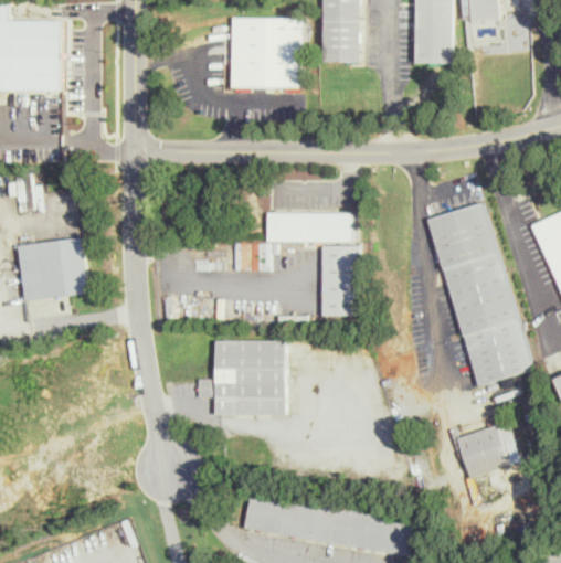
[(323,0),(323,62),(358,62),(358,0),(323,0)]
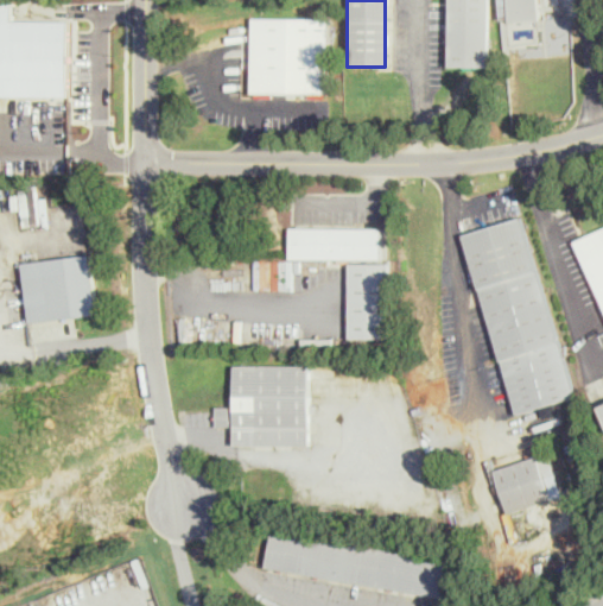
[(445,0),(445,67),(484,67),(483,0),(445,0)]
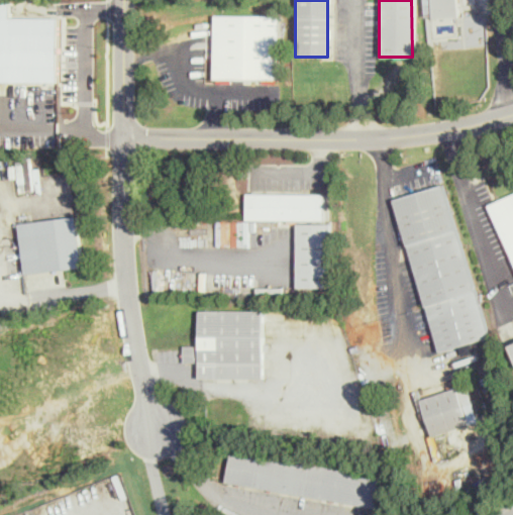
[(429,0),(430,19),(456,17),(454,0),(429,0)]
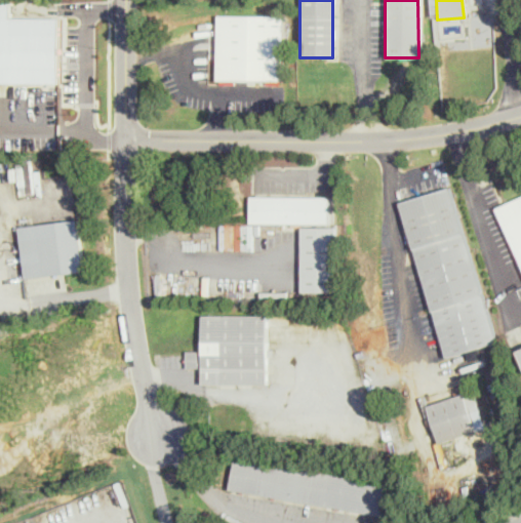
[(215,16),(214,83),(279,83),(280,17),(215,16)]
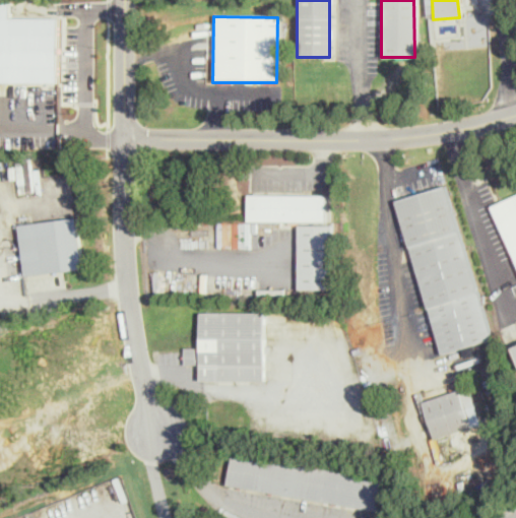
[(0,82),(55,83),(56,18),(0,18),(0,82)]
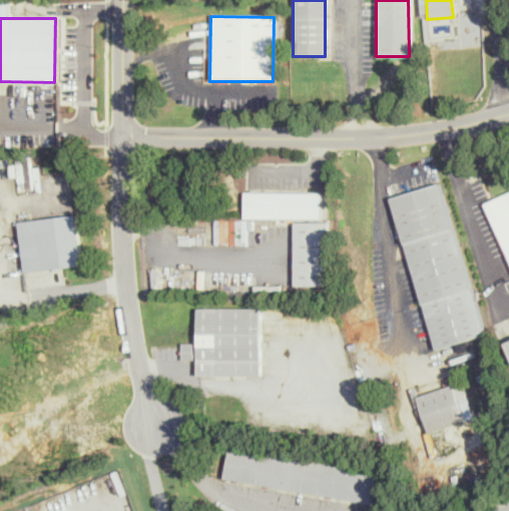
[(387,199),(435,350),(484,336),(436,184),(387,199)]
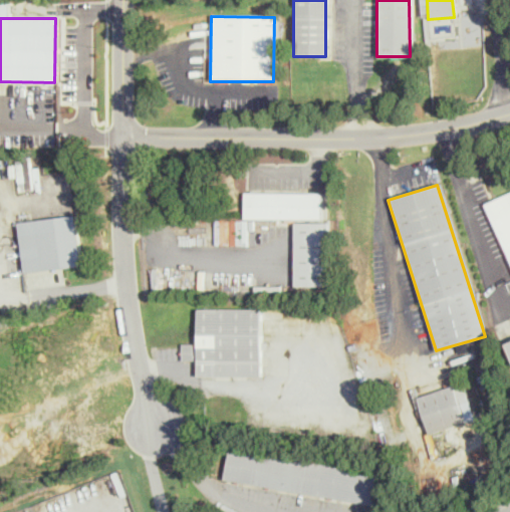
[(509,192),(483,204),(509,261),(509,192)]
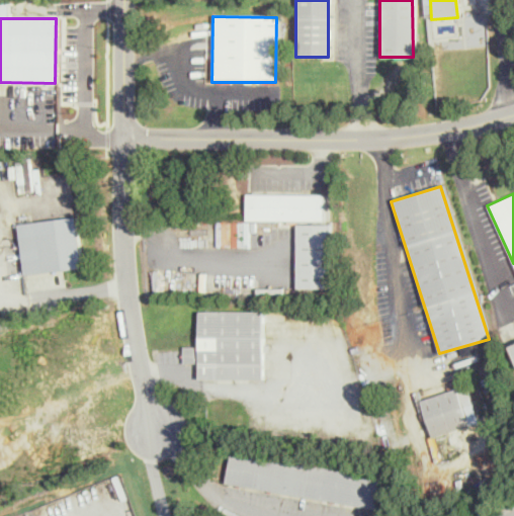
[(244,195),(245,222),(321,222),(321,195),(244,195)]
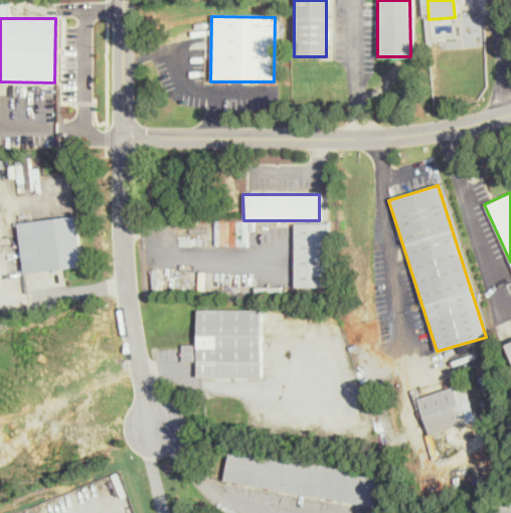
[(14,223),(21,275),(78,267),(71,216),(14,223)]
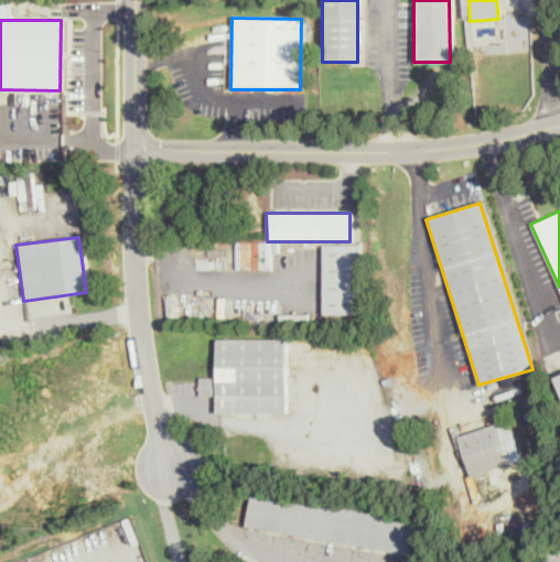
[(321,245),(320,315),(356,314),(357,246),(321,245)]
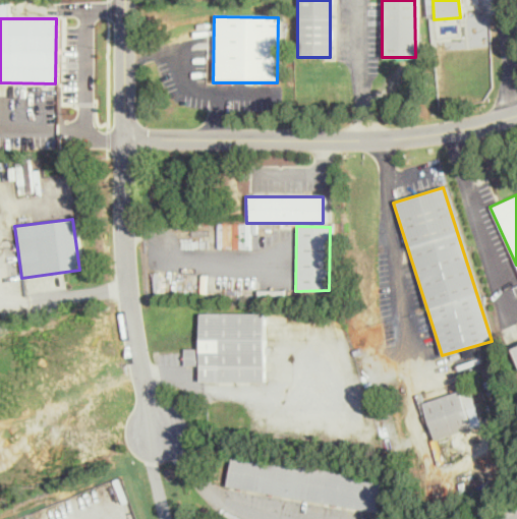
[(197,314),(261,314),(262,383),(198,382),(198,366),(182,365),(182,349),(197,349),(197,314)]
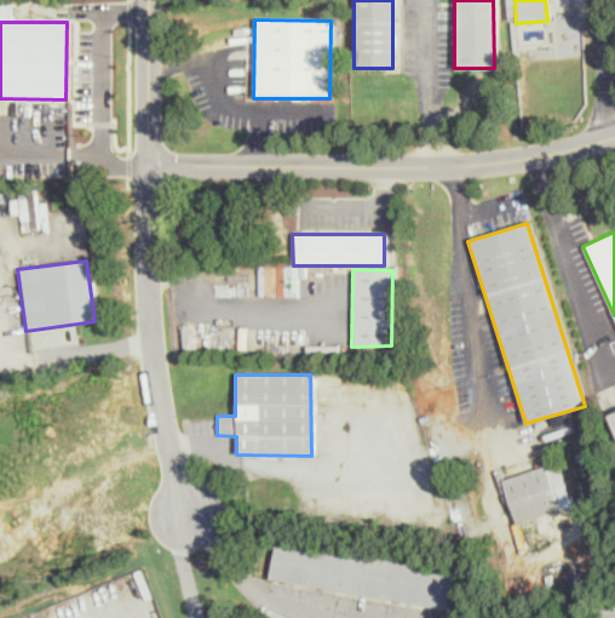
[(501,481),(516,525),(570,508),(556,463),(501,481)]
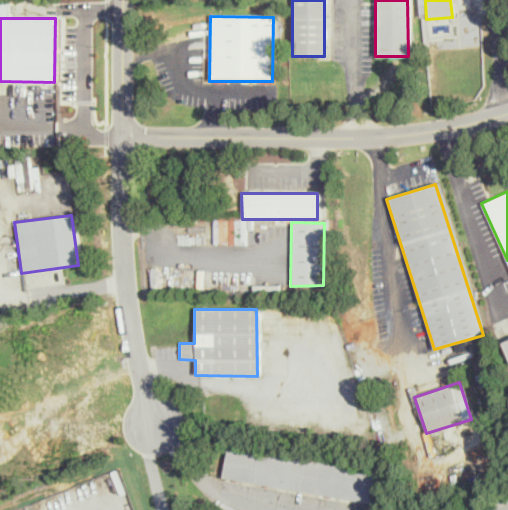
[(227,445),(222,479),(377,506),(382,473),(227,445)]
